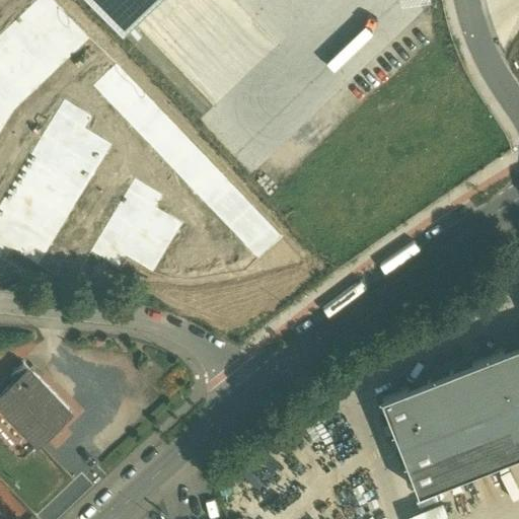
[(0,130),(12,109),(88,40),(51,0),(40,0),(0,38),(0,130)]
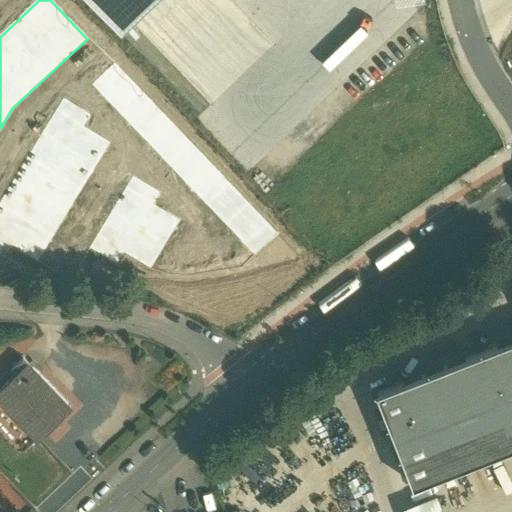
[(98,0),(123,25),(148,0),(98,0)]
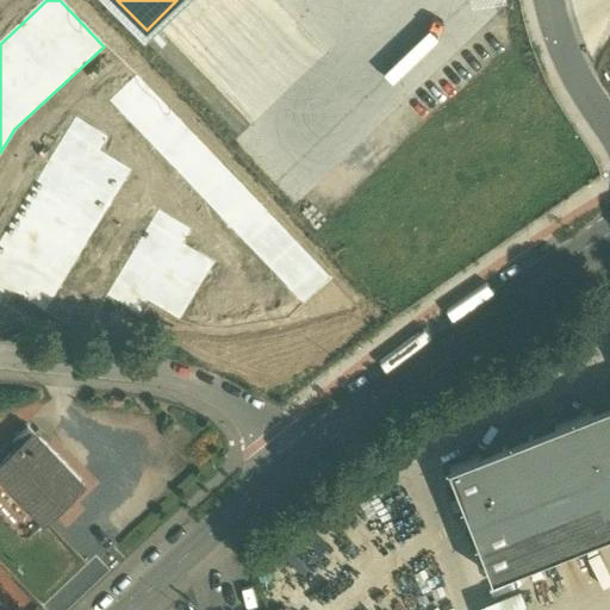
[(303,304),(329,279),(137,78),(110,103),(303,304)]
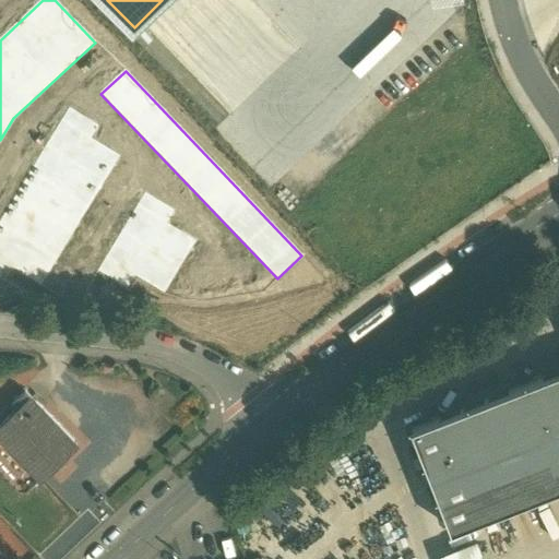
[(98,127),(69,108),(0,219),(0,277),(3,281),(11,268),(40,285),(120,156),(91,139),(98,127)]
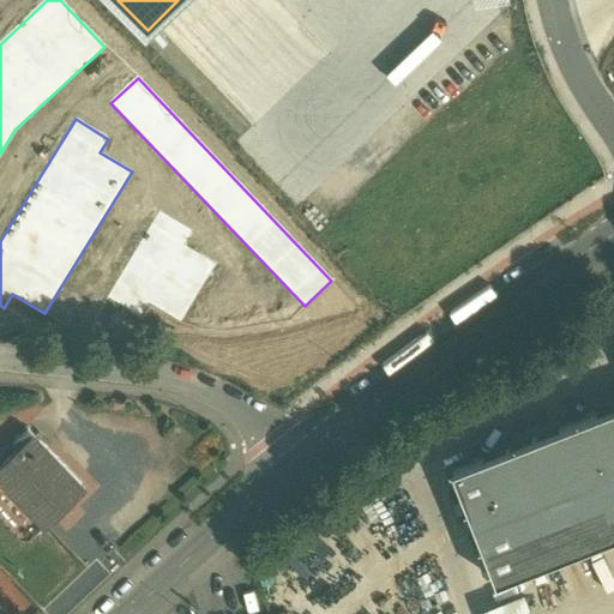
[(158,214),(107,298),(139,317),(148,304),(182,324),(216,270),(181,248),(191,234),(158,214)]
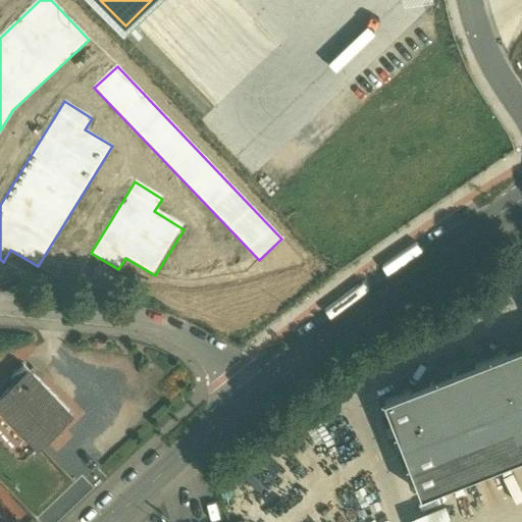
[(521,345),(384,399),(422,493),(521,455),(521,345)]
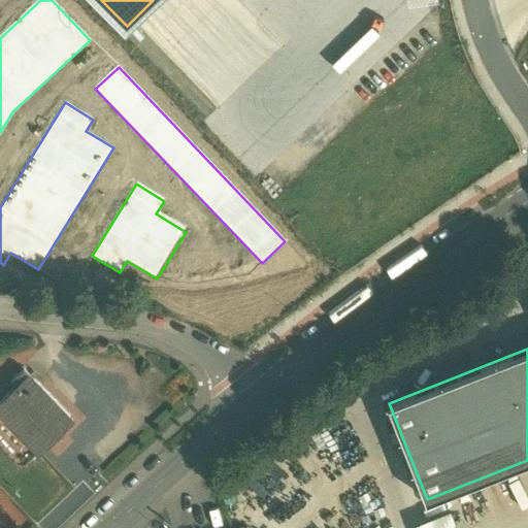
[(24,368),(14,376),(21,383),(30,374),(24,368)]
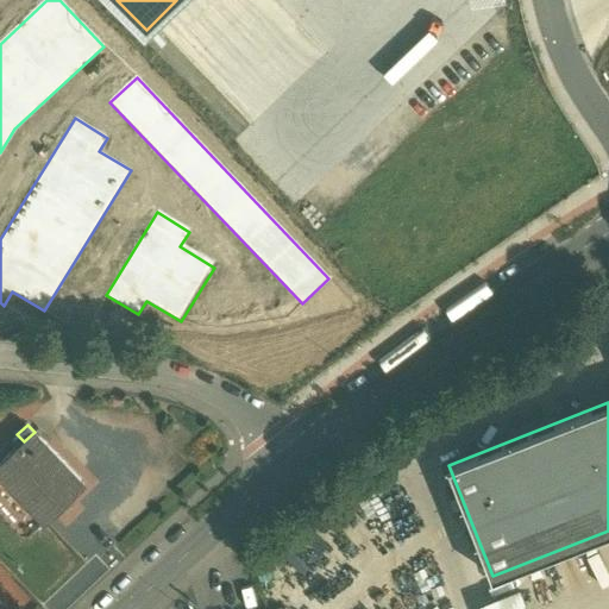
[(83,483),(35,432),(24,441),(19,446),(4,462),(46,506),(69,484),(75,490),(83,483)]
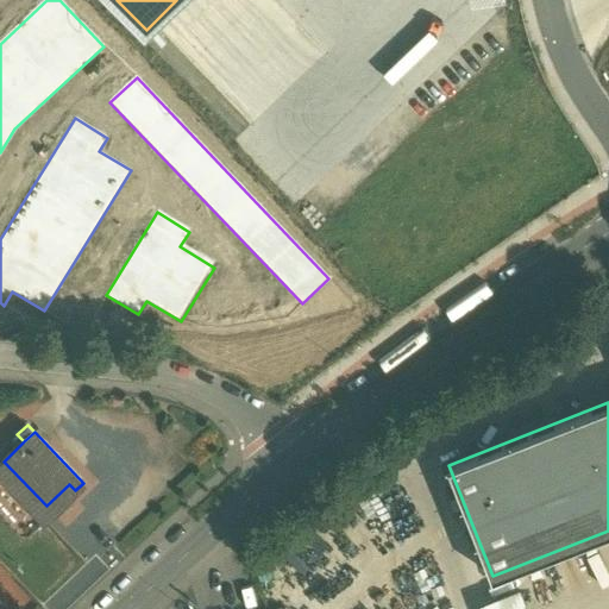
[(17,434),(12,439),(19,446),(24,441),(17,434)]
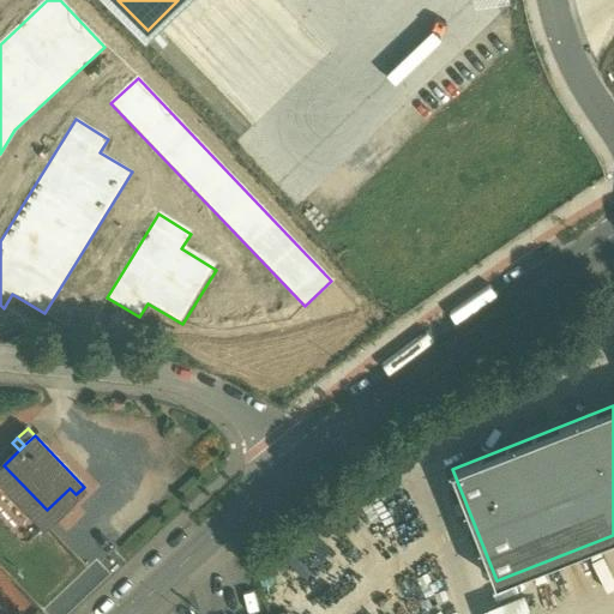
[(47,510),(4,465),(0,468),(0,482),(42,527),(76,494),(70,488),(47,510)]
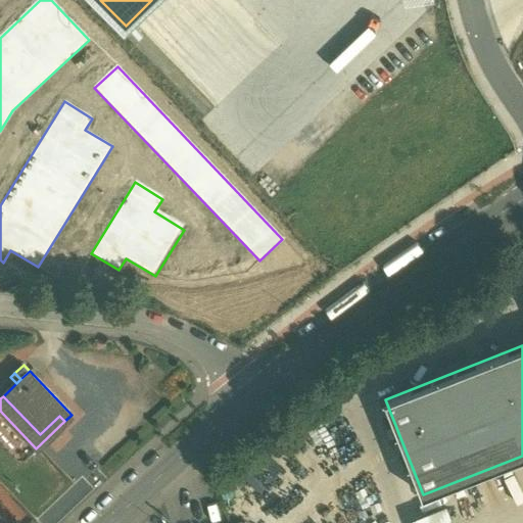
[(455,522),(446,504),(411,518),(413,522),(455,522)]
